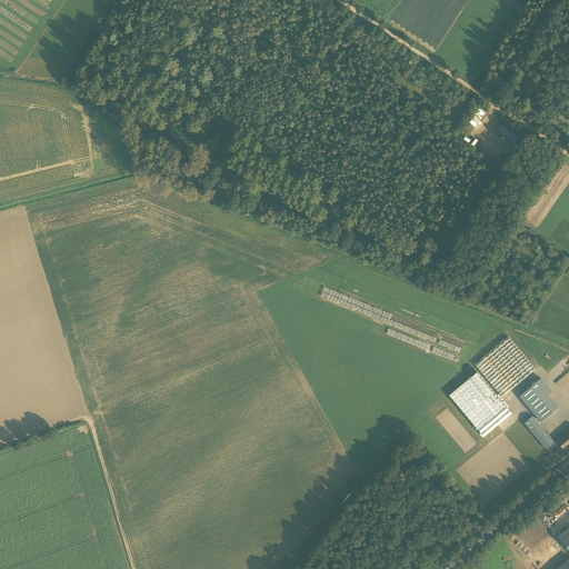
[(500,125),(496,131),(515,143),(519,136),(500,125)]
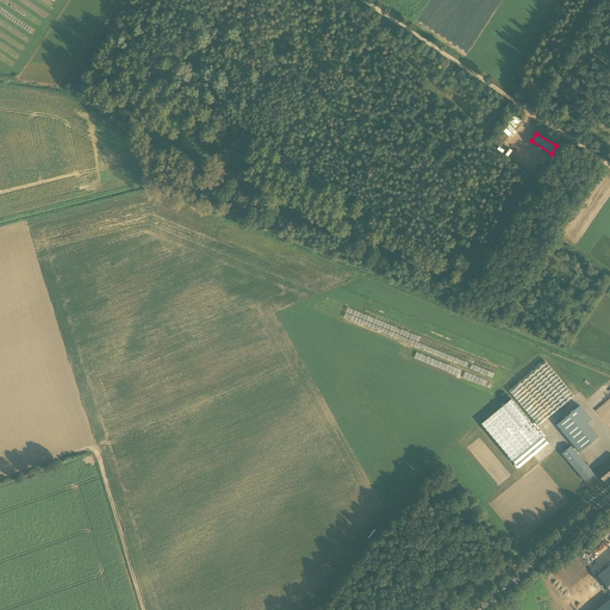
[(539,425),(574,396),(545,361),(509,391),(539,425)]
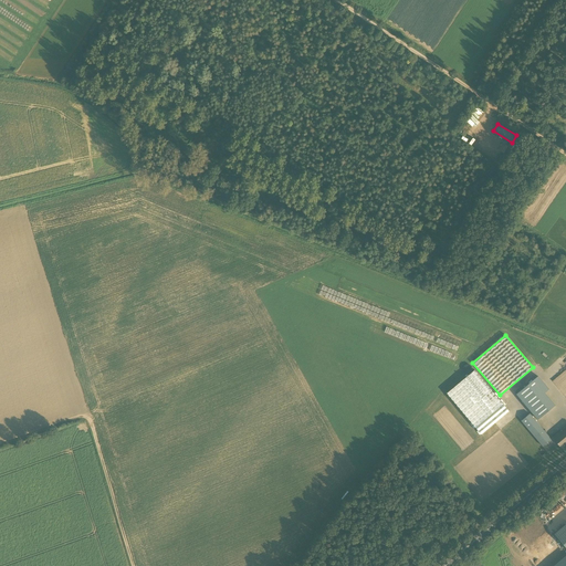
[(448,392),(482,433),(510,410),(475,369),(448,392)]
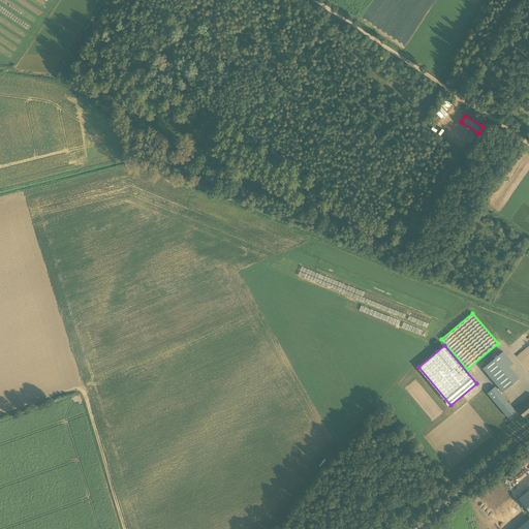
[(503,393),(519,379),(508,367),(499,355),(483,369),(503,393)]
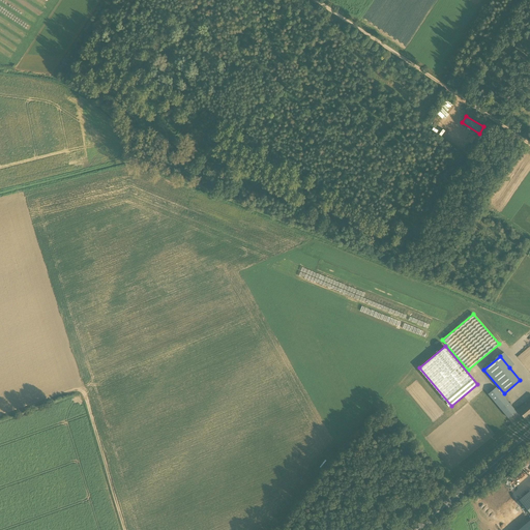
[(508,418),(517,411),(496,387),(489,394),(508,418)]
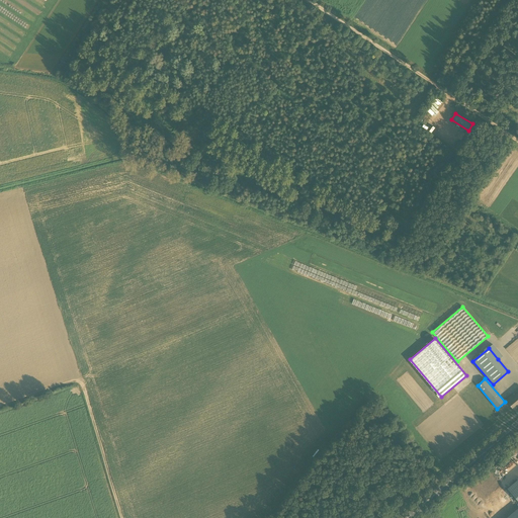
[(517,390),(506,401),(508,403),(513,409),(514,408),(516,406),(517,404),(517,390)]
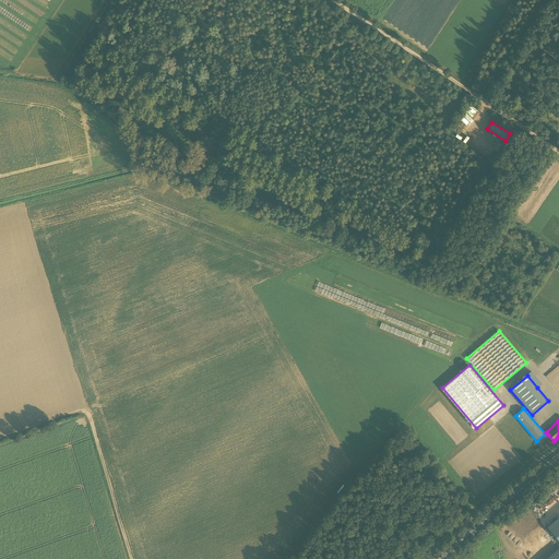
[(558,513),(548,522),(558,537),(558,513)]
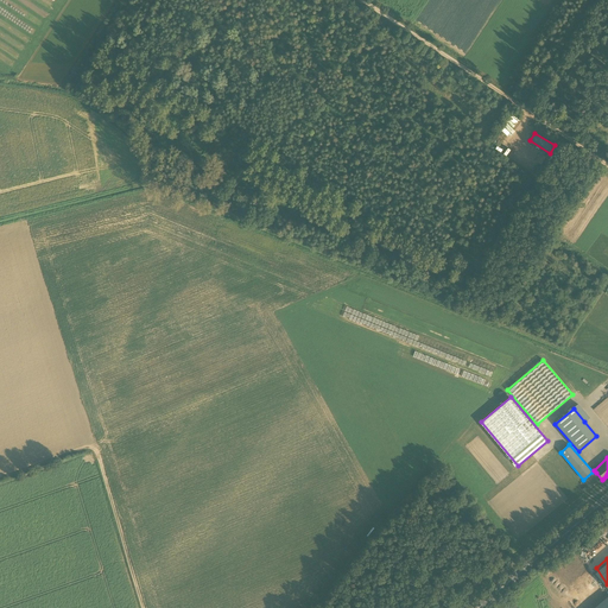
[(607,607),(607,597),(594,607),(607,607)]
